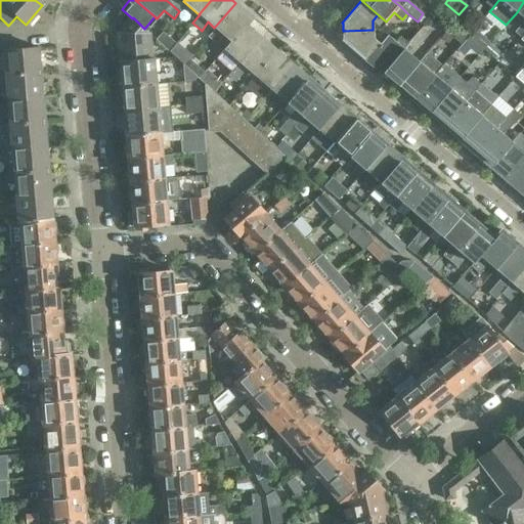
[(523,2),(517,12),(523,17),(523,19),(515,32),(521,37),(523,33),(523,2)]
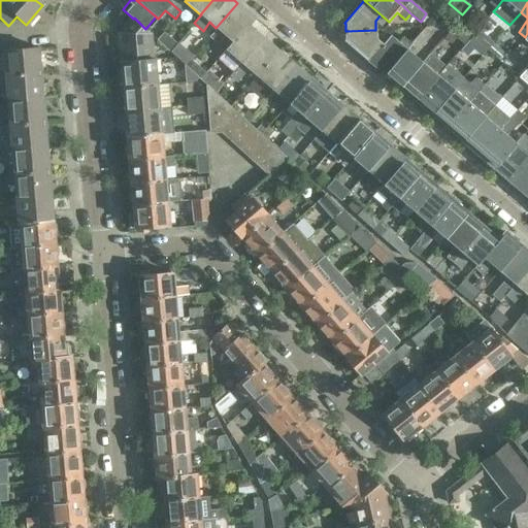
[(237,3),(216,28),(217,28),(209,35),(219,43),(225,35),(232,41),(248,25),(254,17),(237,3)]
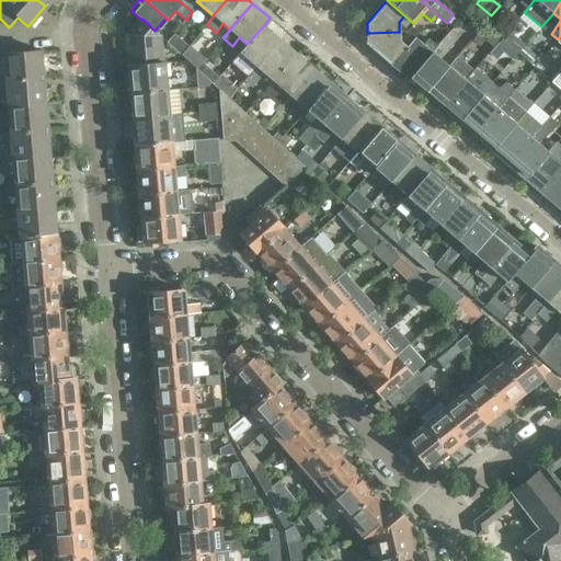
[(124,35),(127,65),(163,61),(161,36),(155,31),(142,19),(141,20),(139,18),(124,35)]
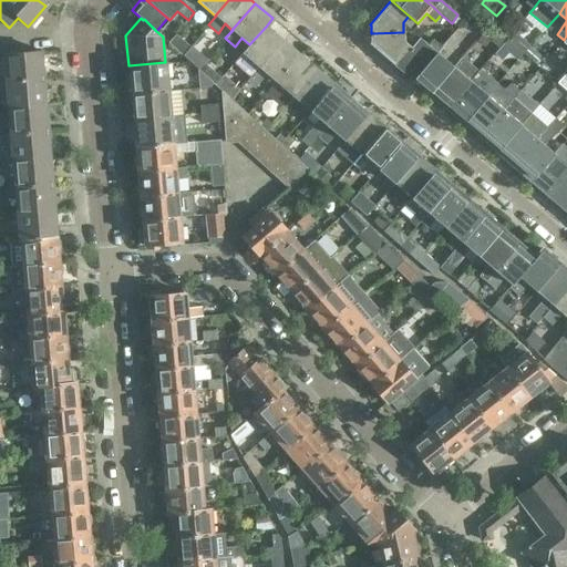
[(485,27),(472,26),(467,30),(476,38),(485,27)]
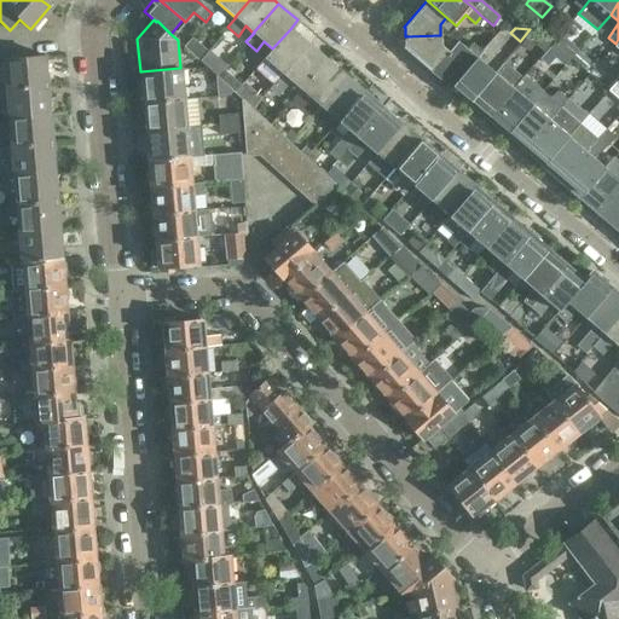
[(544,52),(545,50),(553,44),(533,28),(526,38),(544,52)]
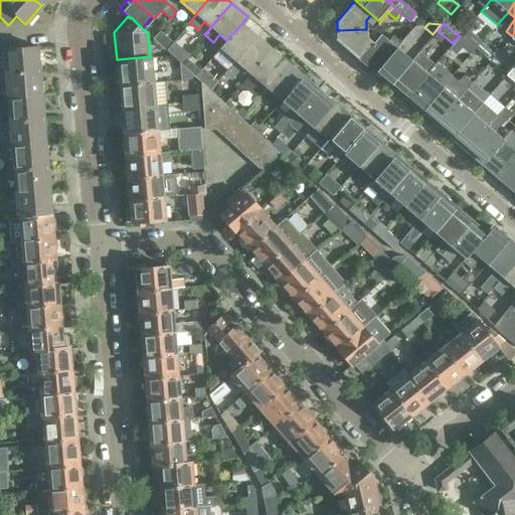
[(255,36),(241,24),(219,48),(228,55),(220,64),(226,70),(255,36)]
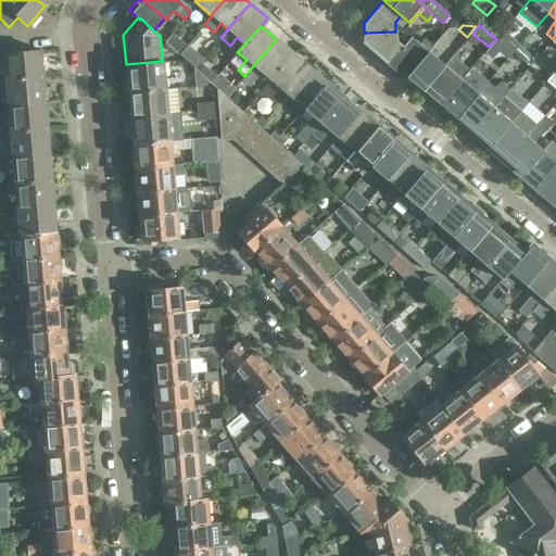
[(395,41),(395,32),(364,33),(364,41),(363,42),(388,63),(387,64),(388,64),(403,47),(395,41)]
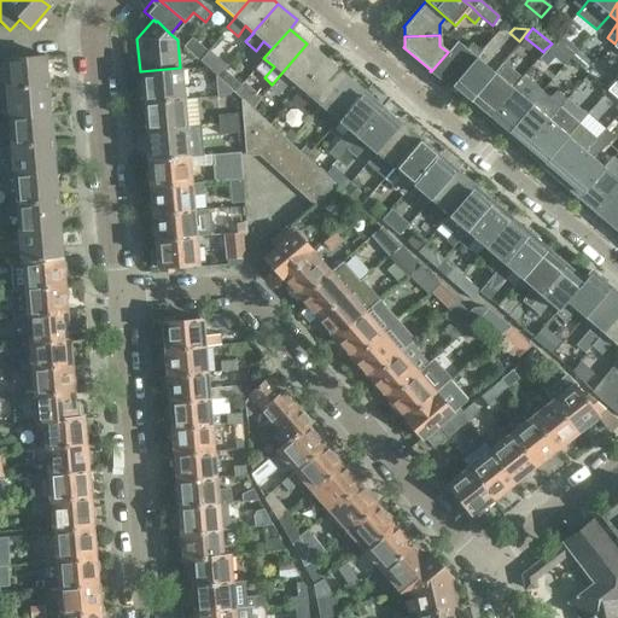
[(559,35),(552,44),(569,58),(570,59),(577,51),(559,35)]
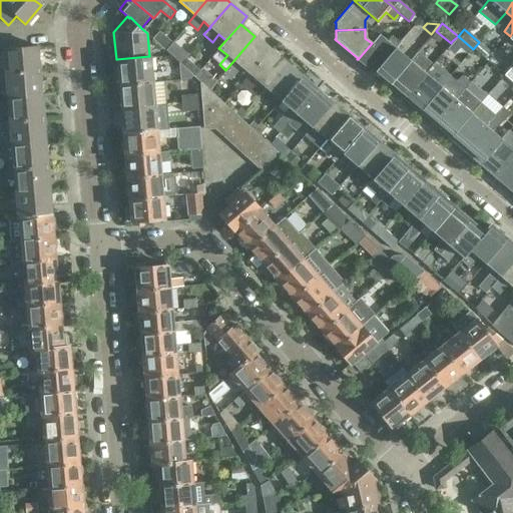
[(152,38),(164,49),(172,40),(159,31),(152,38)]
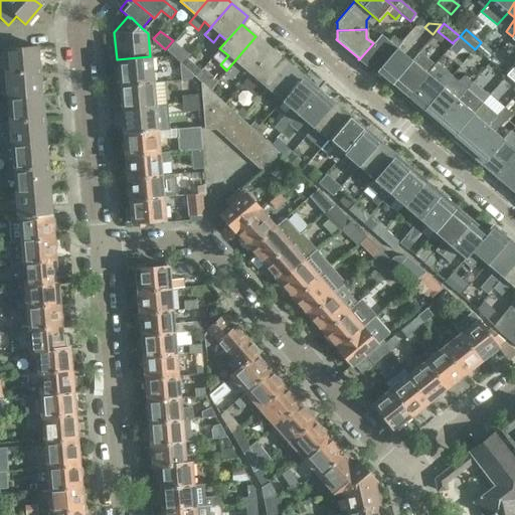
[(374,72),(396,47),(401,41),(393,34),(388,40),(380,33),(373,43),(359,59),(374,72)]
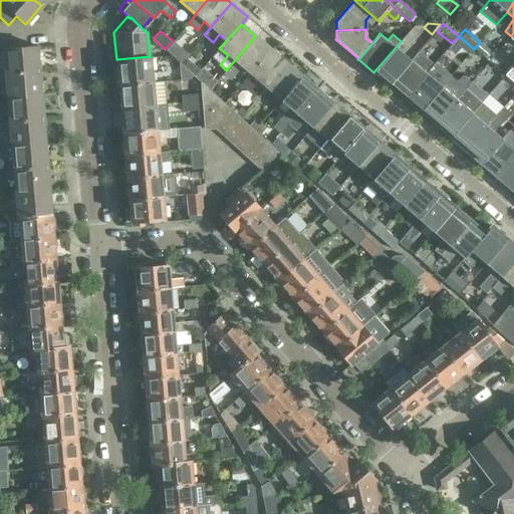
[(390,85),(411,60),(419,50),(412,44),(415,40),(408,33),(401,41),(396,47),(373,72),(389,85),(390,84),(390,85)]
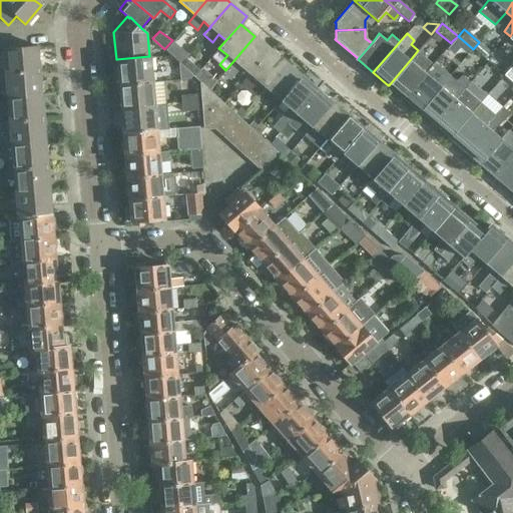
[(250,75),(271,50),(254,36),(225,70),(223,72),(229,78),(240,66),(250,75)]
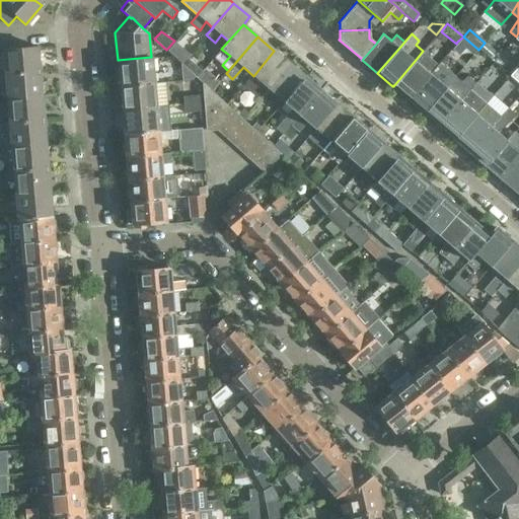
[(477,49),(463,36),(457,42),(472,56),(477,49)]
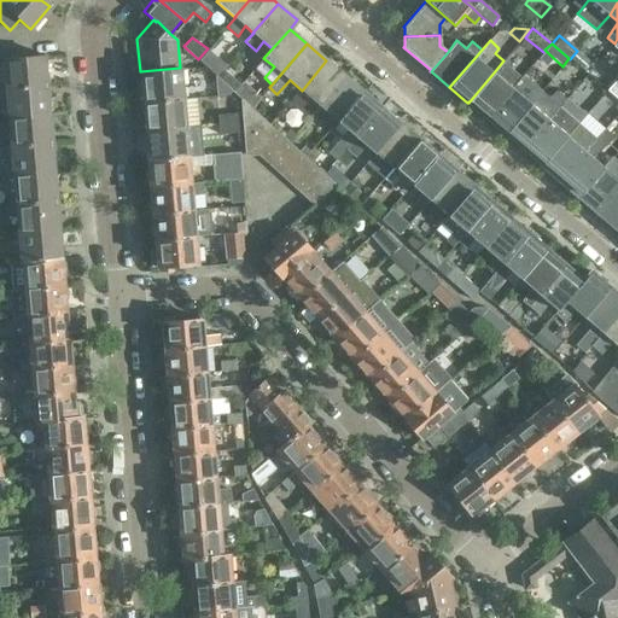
[(570,59),(588,75),(598,64),(579,48),(577,51),(570,59)]
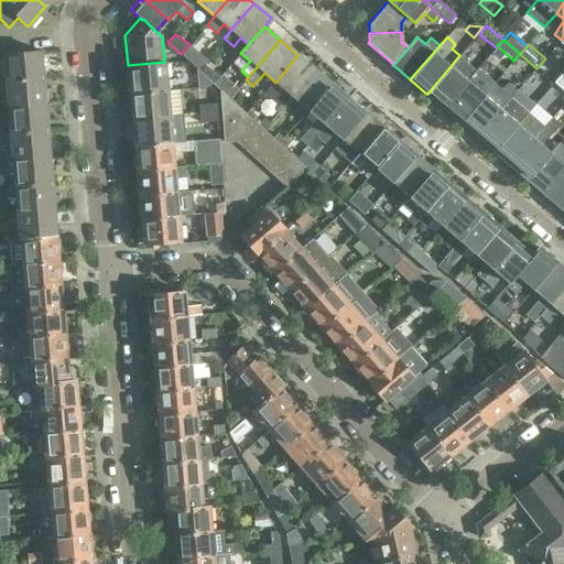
[(183,56),(197,68),(203,61),(190,49),(183,56)]
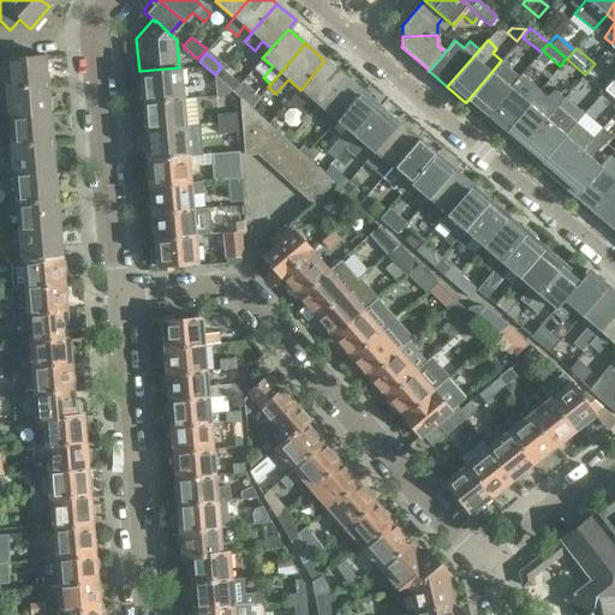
[(1,58),(1,59),(5,89),(47,85),(45,55),(3,58),(1,58)]
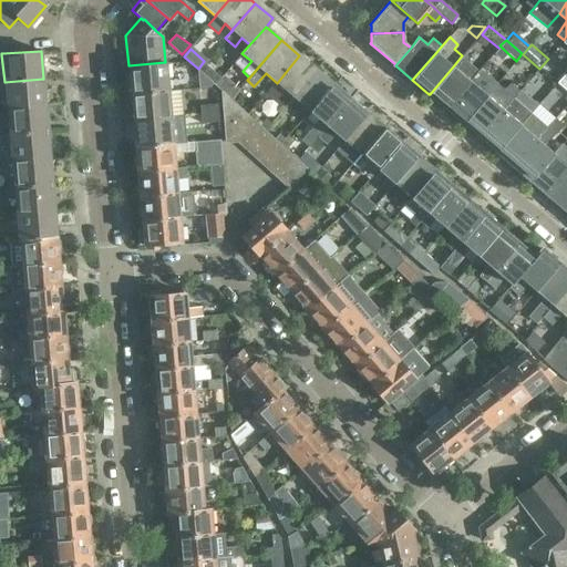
[(292,96),(316,70),(315,69),(299,55),(277,83),(268,92),(285,106),(286,105),(292,96)]
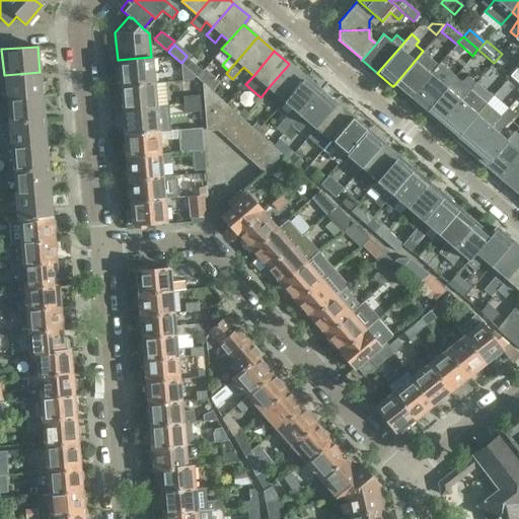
[(408,98),(430,73),(438,64),(423,51),(415,61),(393,86),(408,98)]
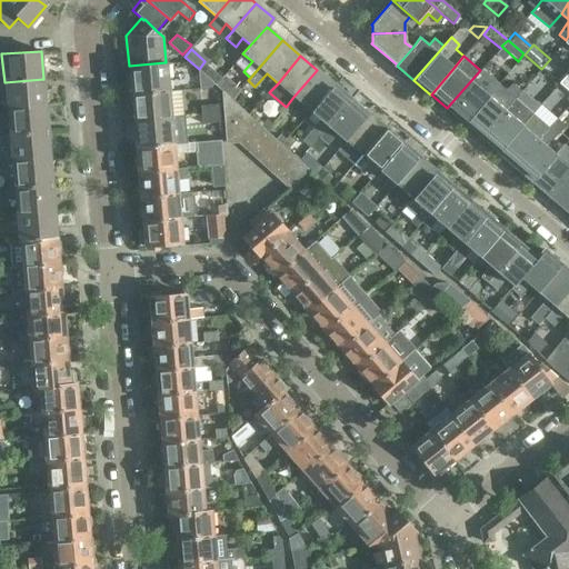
[(541,69),(550,76),(559,67),(550,59),(541,69)]
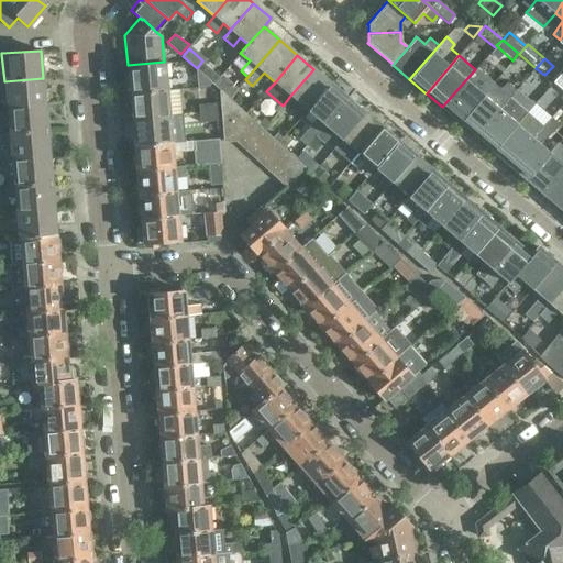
[(197,68),(212,83),(219,75),(202,61),(197,68)]
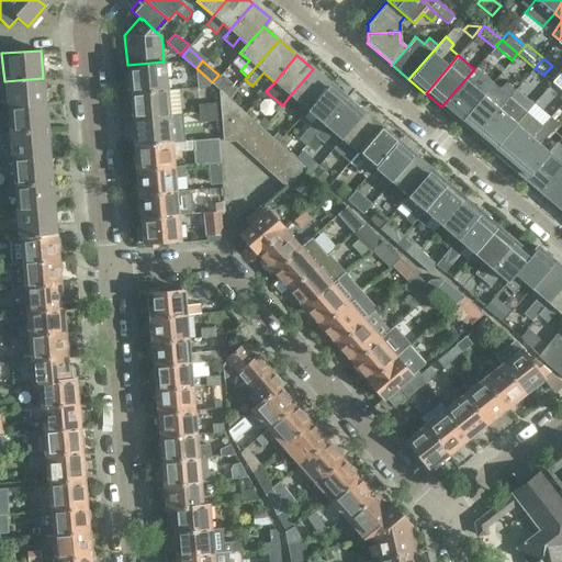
[(164,62),(127,65),(130,93),(168,90),(166,62),(164,62)]
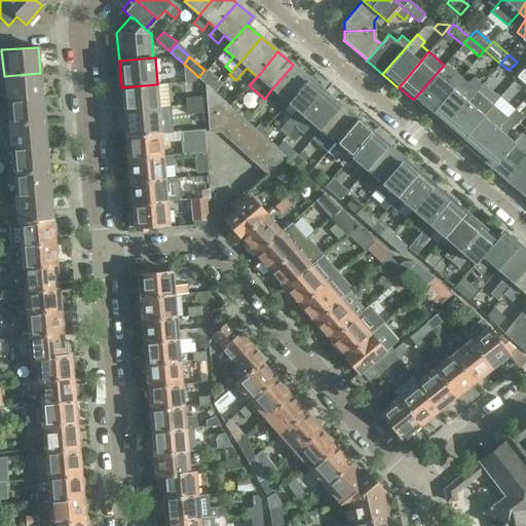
[(429,113),(461,76),(445,63),(444,65),(436,74),(413,100),(429,113)]
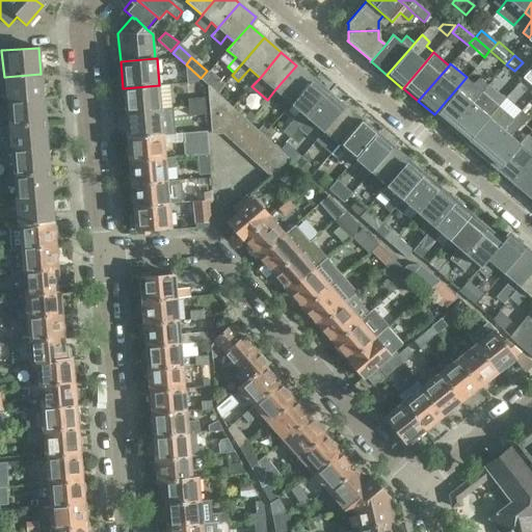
[(201,78),(186,64),(186,79),(185,83),(195,82),(201,78)]
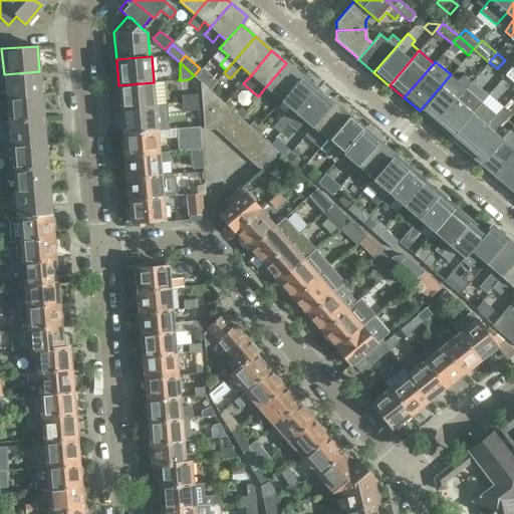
[(280,100),(301,76),(286,63),(265,87),(269,90),(280,100)]
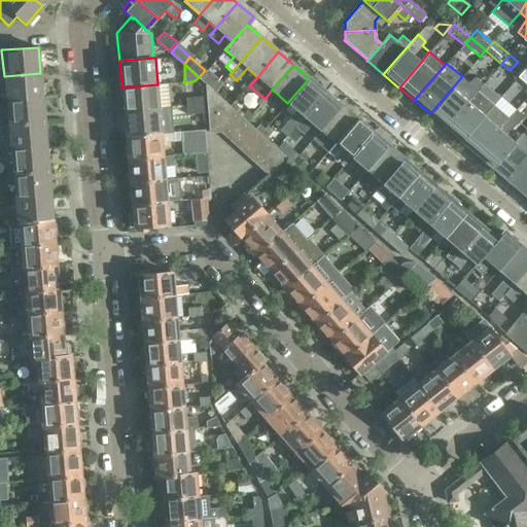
[(526,69),(525,68),(518,77),(523,82),(526,84),(526,69)]
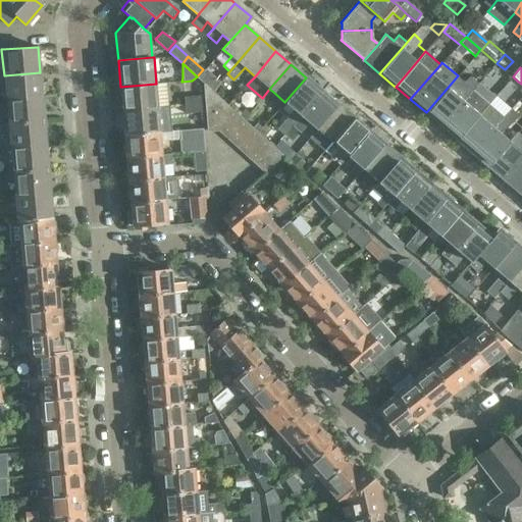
[(213,91),(220,83),(205,68),(197,79),(202,83),(213,91)]
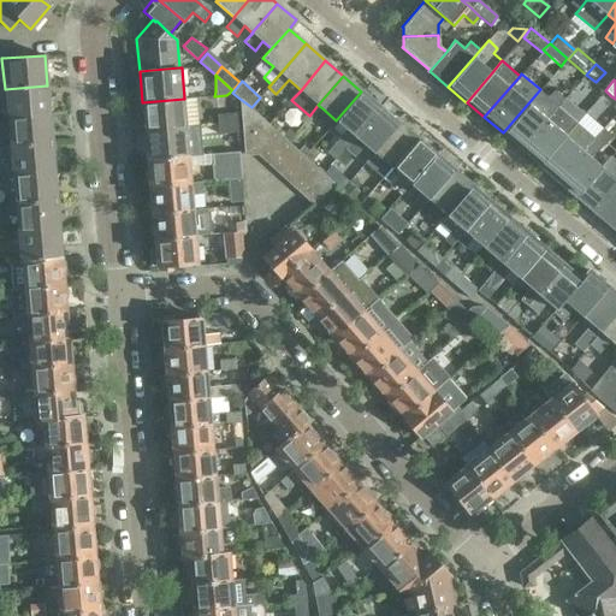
[(47,86),(5,89),(7,117),(49,113),(47,86)]
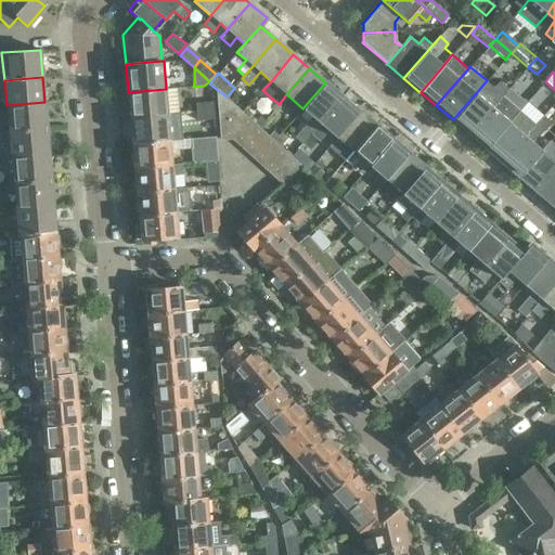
[(487,80),(453,119),(469,133),(492,106),(501,97),(507,88),(500,81),(494,87),(487,80)]
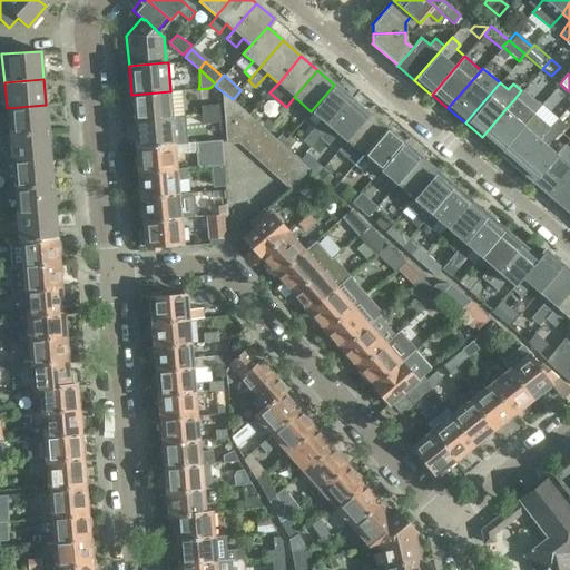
[(334,85),(311,111),(320,119),(302,139),(311,146),(327,126),(351,99),(334,85)]
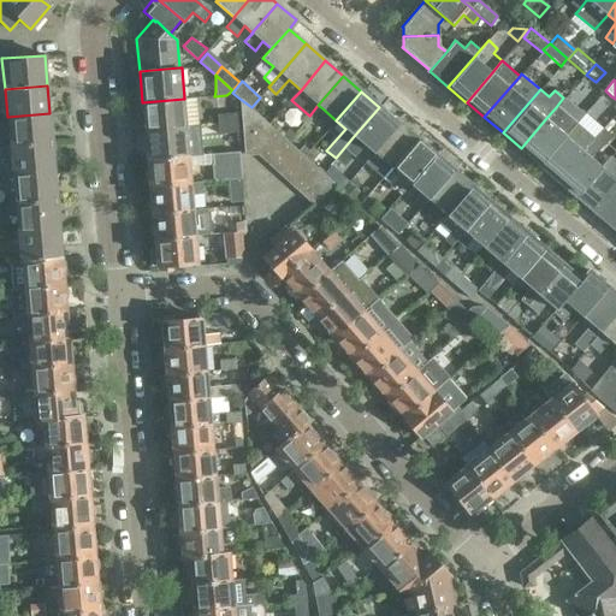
[(268,124),(238,98),(238,112),(240,122),(240,131),(242,153),(259,152),(268,124)]
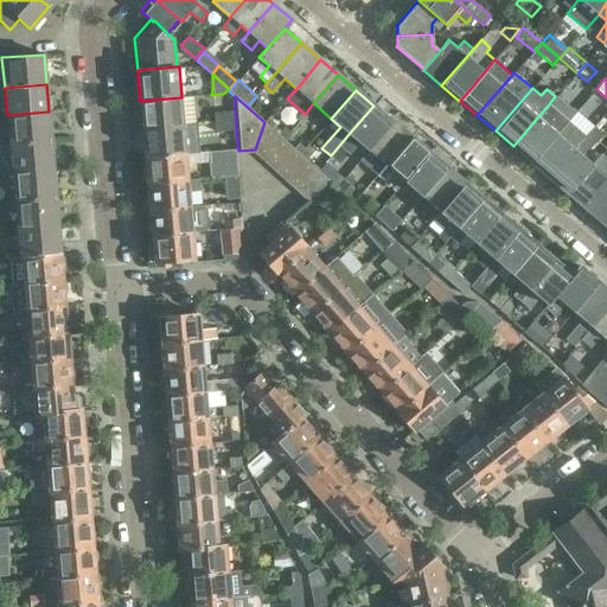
[(531,161),(556,132),(566,120),(573,112),(555,96),(548,106),(538,116),(513,146),(531,161)]
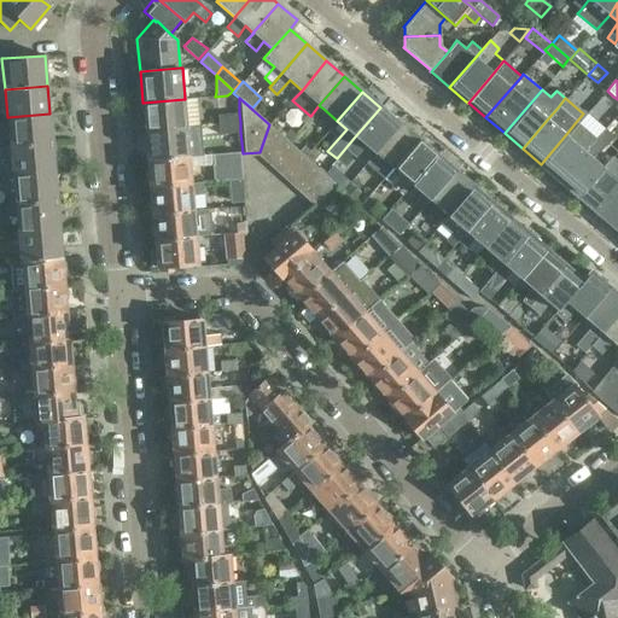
[(185,99),(143,103),(145,132),(187,128),(185,99)]
